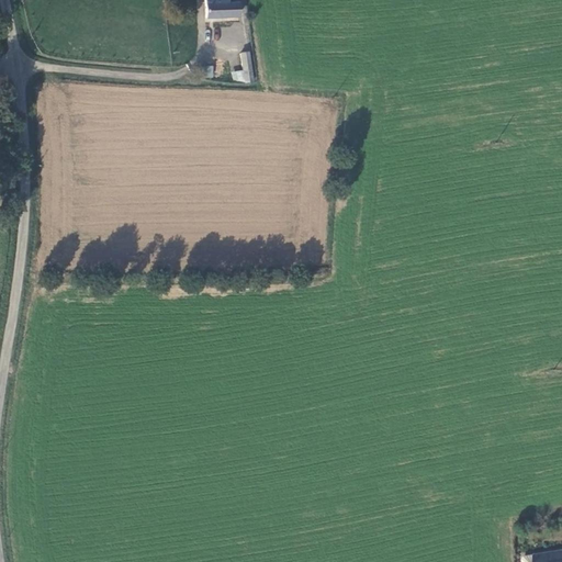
[(228,6),(227,0),(203,0),(205,20),(239,19),(238,4),(228,6)]
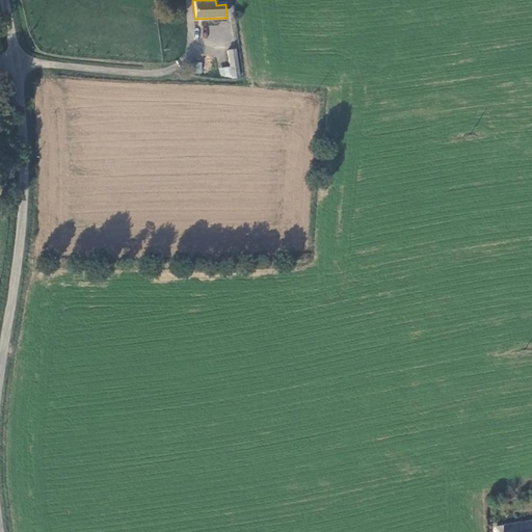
[(210,36),(212,55),(220,55),(218,36),(210,36)]
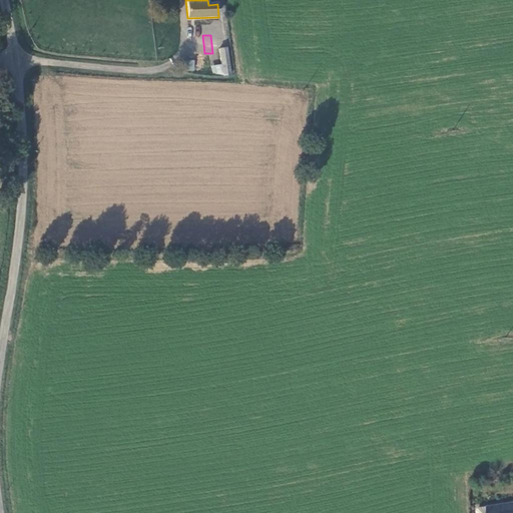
[(169,47),(173,58),(183,55),(192,53),(194,52),(190,42),(177,47),(176,45),(169,47)]
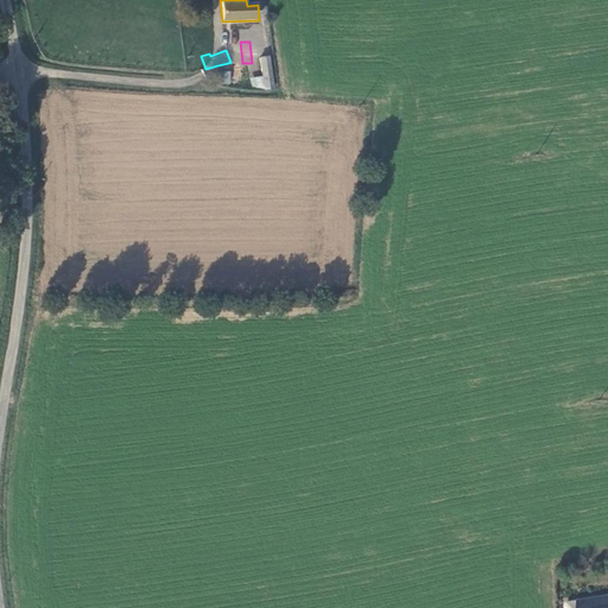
[(272,56),(260,56),(261,76),(251,77),(252,89),(273,88),(272,56)]
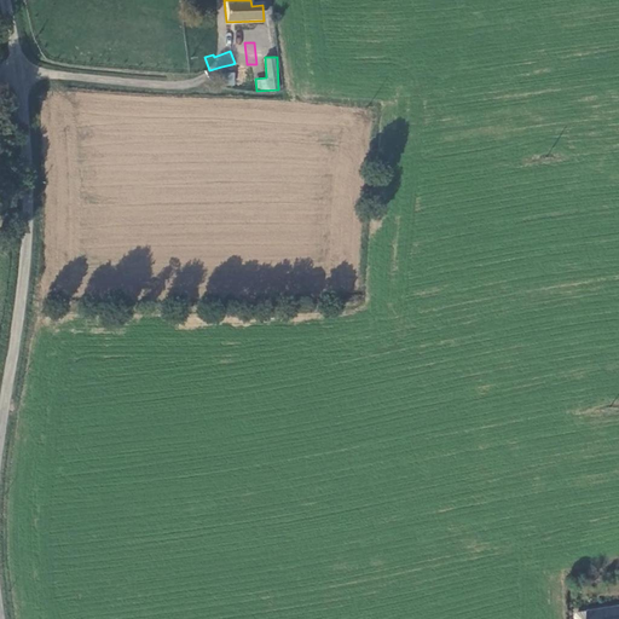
[(258,74),(256,64),(247,64),(248,74),(258,74)]
